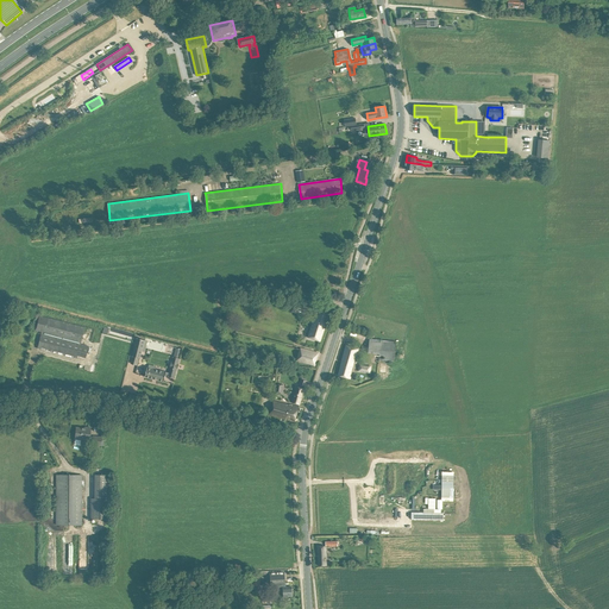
[(308,338),(320,341),(330,312),(319,308),(308,338)]
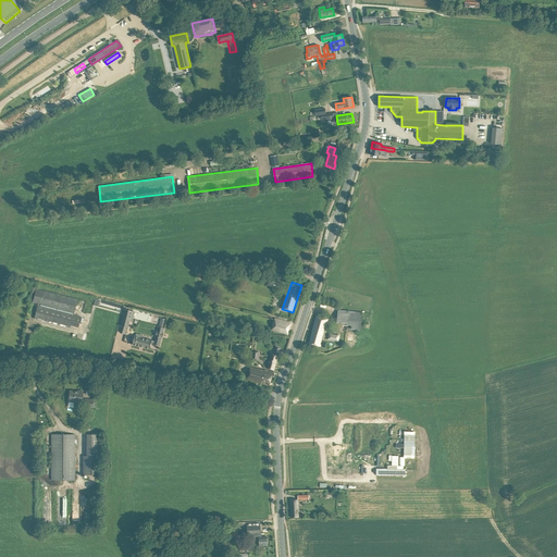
[(34,319),(70,327),(71,325),(78,327),(81,317),(73,314),(77,300),(33,288),(32,296),(34,297),(33,302),(38,304),(34,319)]
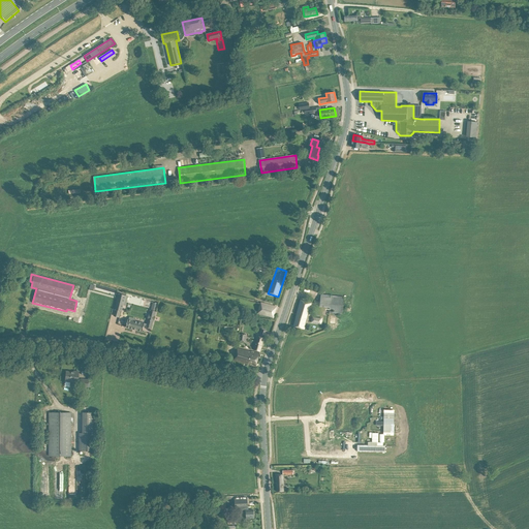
[(90,283),(89,289),(116,296),(117,289),(90,283)]
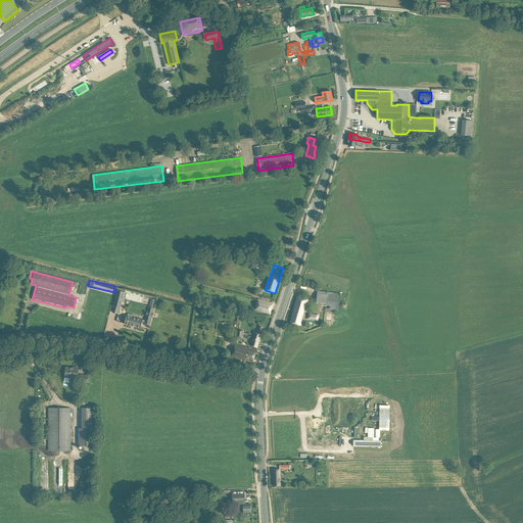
[(113,306),(121,307),(125,292),(117,290),(113,306)]
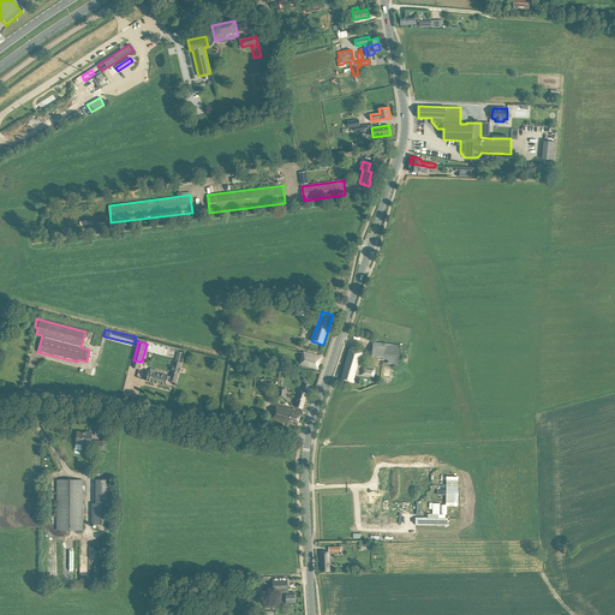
[(382,363),(398,365),(400,345),(372,342),(371,356),(383,357),(382,363)]
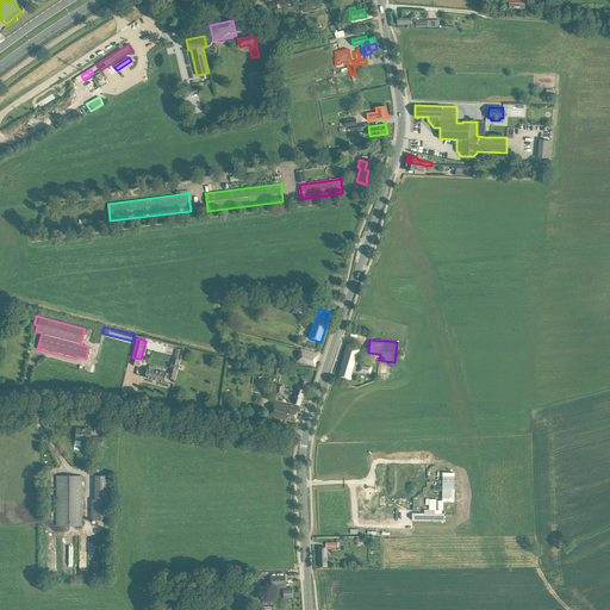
[(338,377),(350,379),(359,349),(347,346),(342,365),(338,377)]
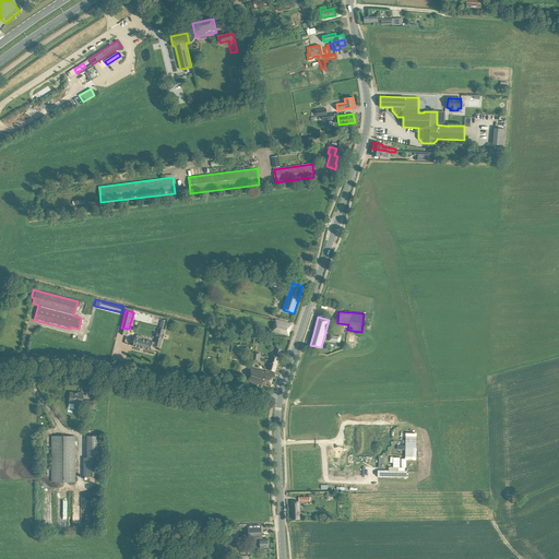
[(283,335),(288,336),(293,324),(287,322),(276,319),(272,332),(283,335)]
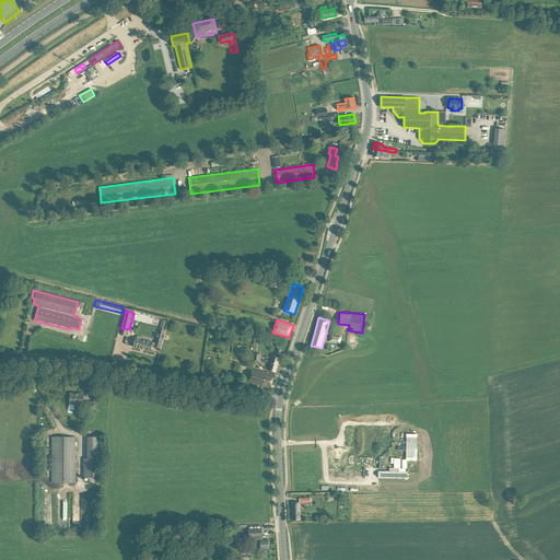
[(155,342),(153,342),(152,346),(154,346),(154,347),(161,348),(165,329),(159,328),(155,342)]
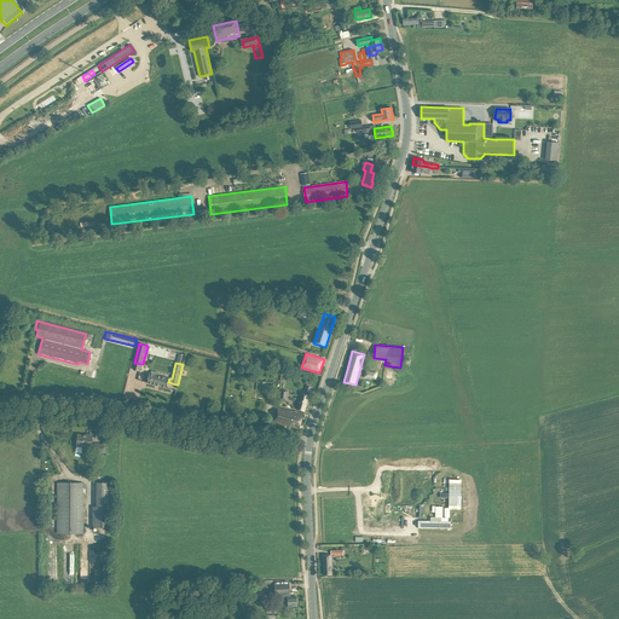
[(167,388),(168,382),(169,379),(150,374),(148,383),(167,388)]
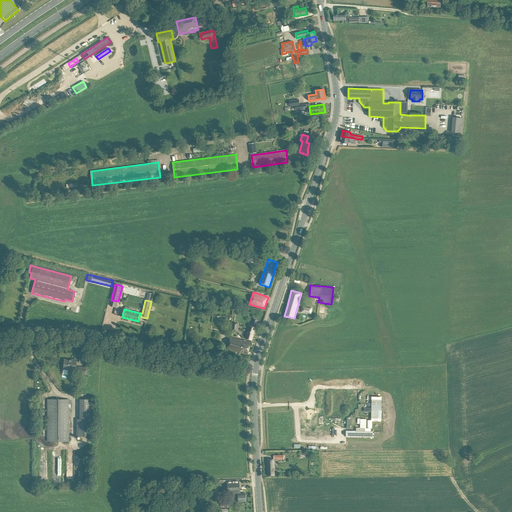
[(245,338),(252,340),(256,327),(249,325),(245,338)]
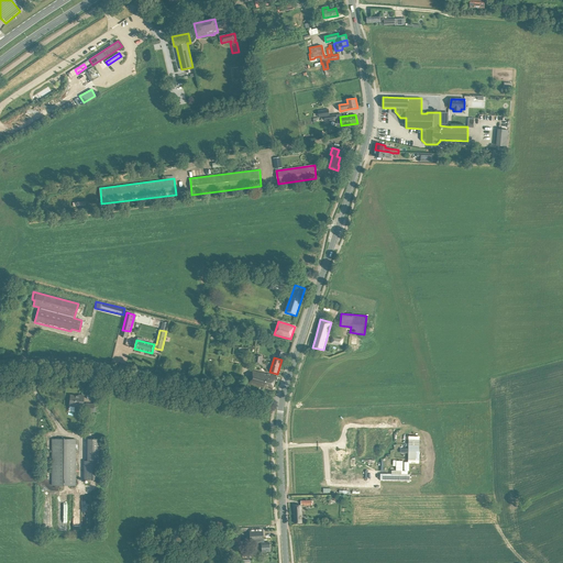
[(249,383),(273,389),(276,376),(268,374),(268,375),(252,372),(249,383)]
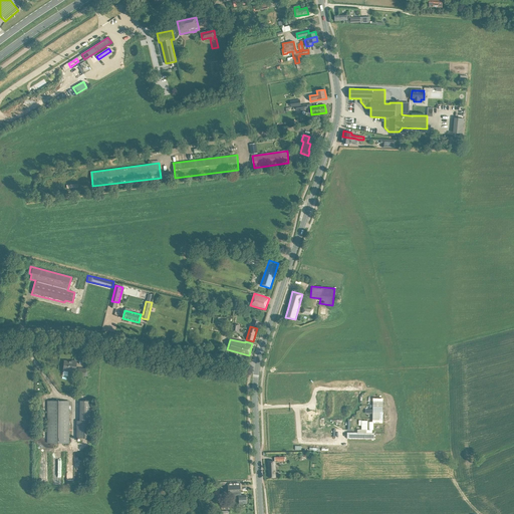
[(67,371),(75,371),(76,360),(74,360),(74,361),(72,361),(64,360),(63,369),(68,369),(67,371)]
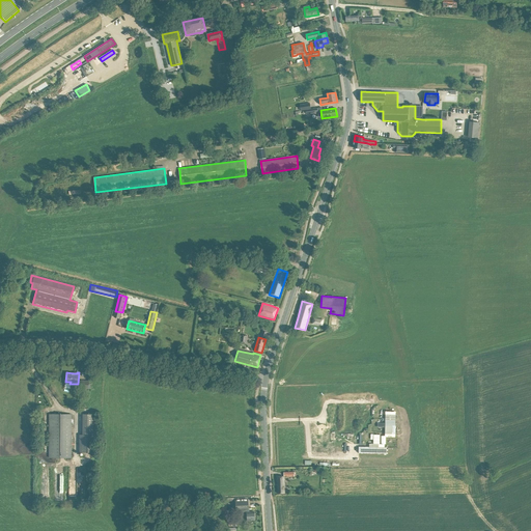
[(348,412),(330,412),(330,420),(348,420),(348,412)]
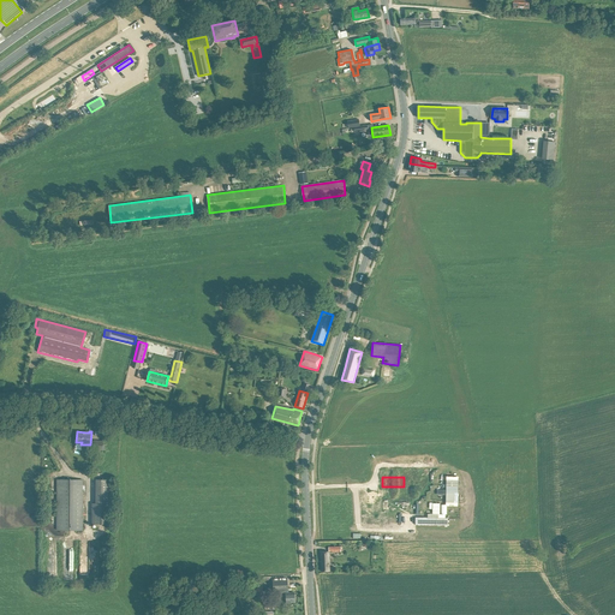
[(57,530),(82,530),(83,479),(57,479),(57,530)]
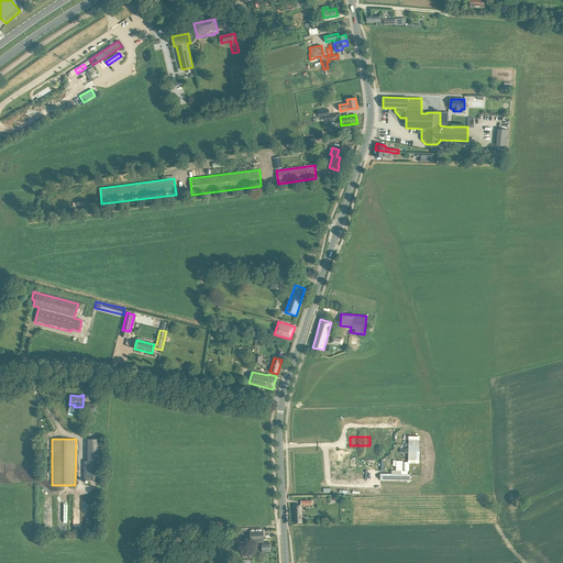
[(84,479),(101,479),(101,439),(87,439),(87,461),(84,461),(84,479)]
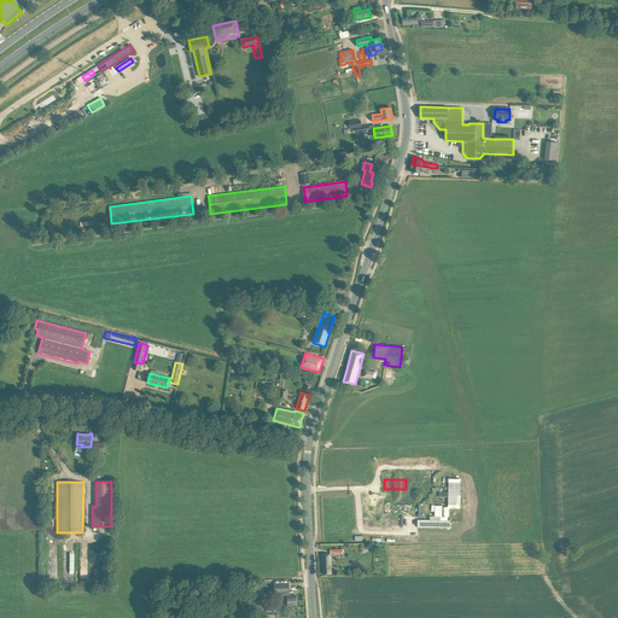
[(397,493),(397,503),(409,505),(410,494),(397,493)]
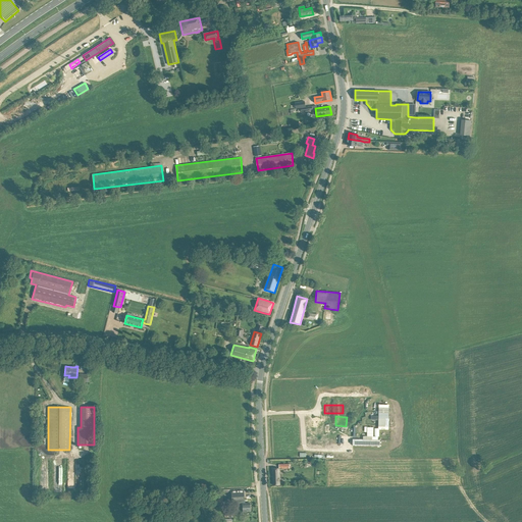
[(312,419),(312,434),(322,434),(322,429),(318,429),(318,419),(312,419)]
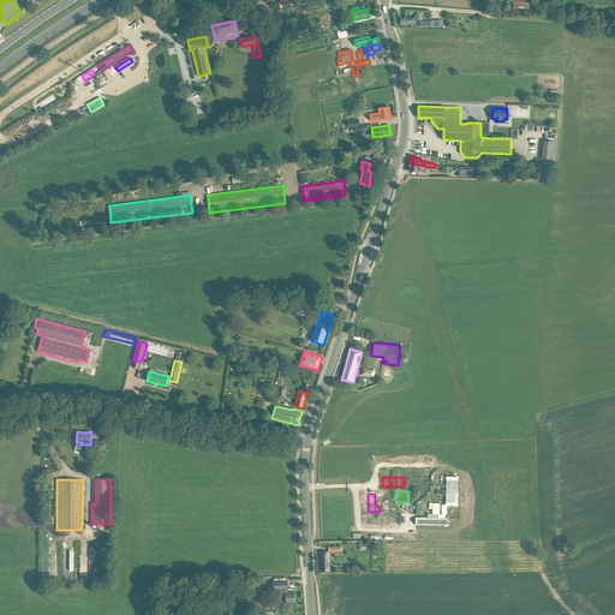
[(433,503),(433,514),(433,518),(428,518),(416,518),(416,525),(447,525),(447,518),(445,518),(445,514),(440,514),(440,503),(433,503)]
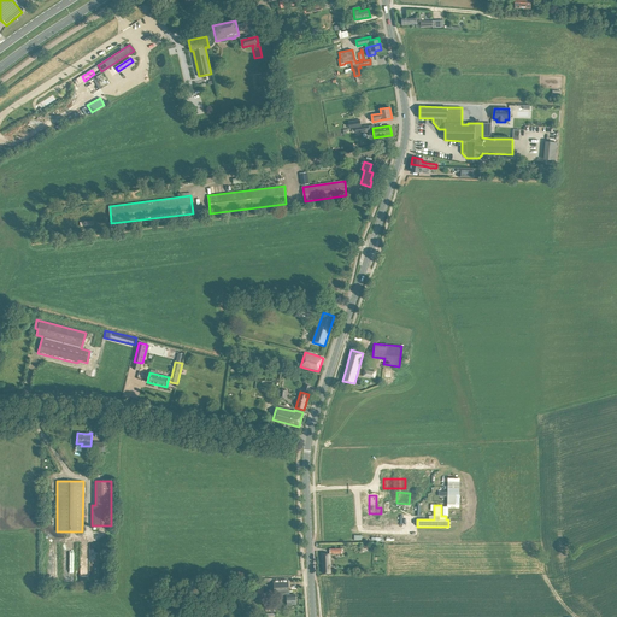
[(322,553),(323,574),(331,573),(331,553),(322,553)]
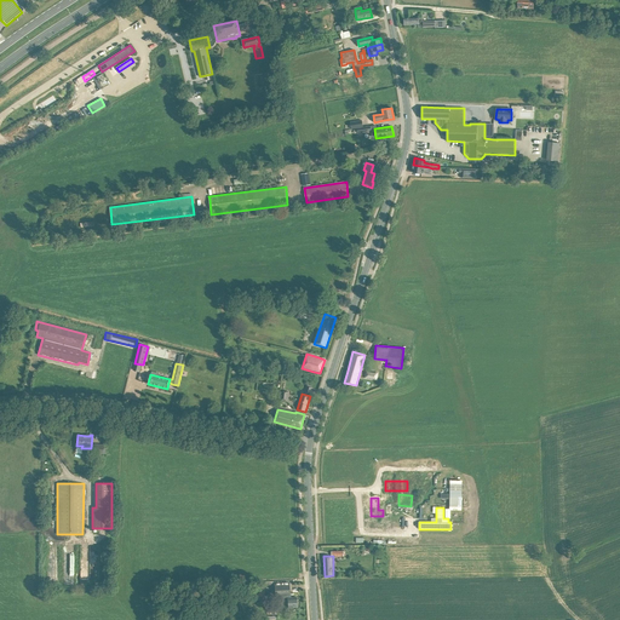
[(288,608),(290,607),(290,608),(292,608),(292,607),(298,607),(298,606),(299,606),(299,603),(298,602),(297,597),(291,598),(290,583),(275,584),(276,598),(288,598),(288,608)]
